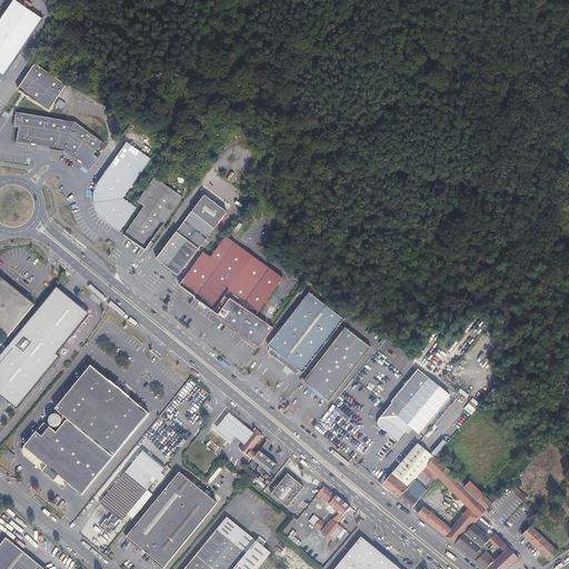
[(45,19),(16,0),(13,0),(0,20),(0,72),(5,77),(45,19)]
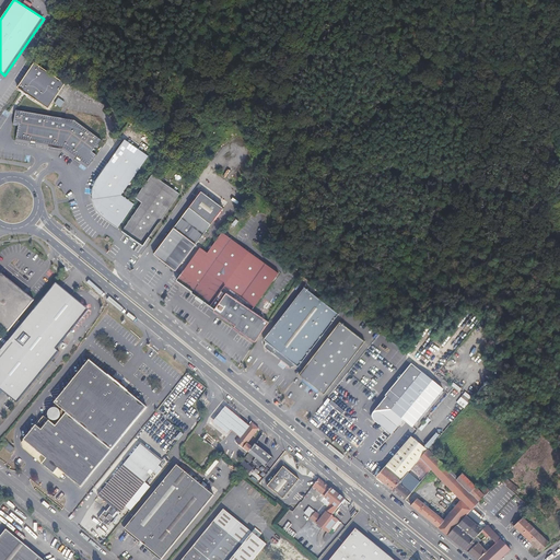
[(66,83),(35,62),(18,88),(48,108),(66,83)]
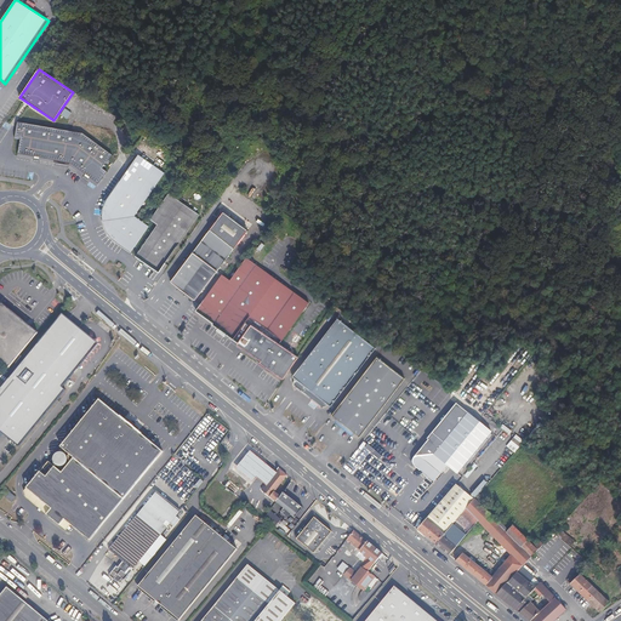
[(72,113),(64,108),(61,115),(67,119),(72,113)]
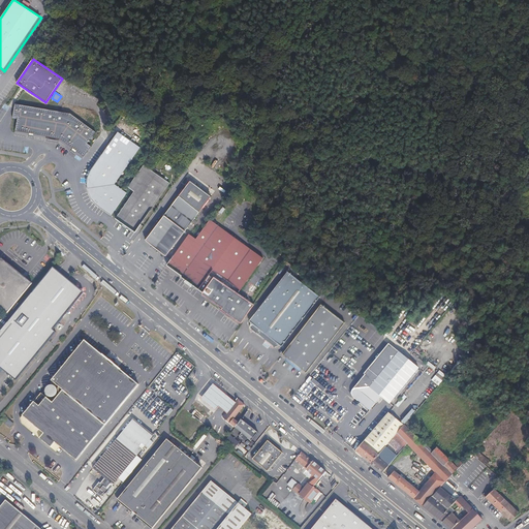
[(70,114),(16,104),(13,116),(19,116),(16,130),(29,132),(34,133),(60,137),(73,148),(78,150),(84,155),(90,146),(87,143),(95,131),(70,114)]
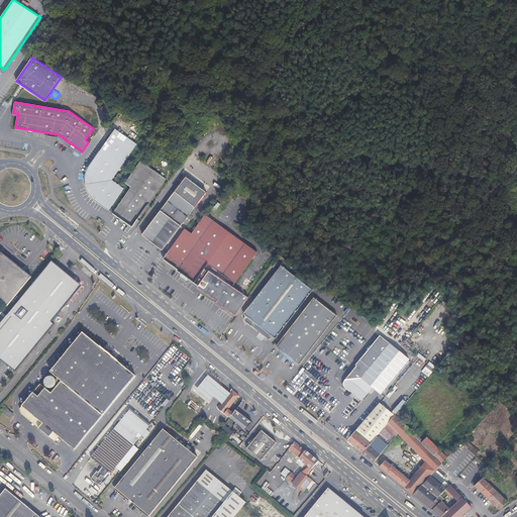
[(89,186),(92,193),(96,198),(100,202),(110,208),(124,188),(112,180),(137,143),(115,128),(99,150),(101,151),(90,168),(89,172),(88,179),(89,186)]
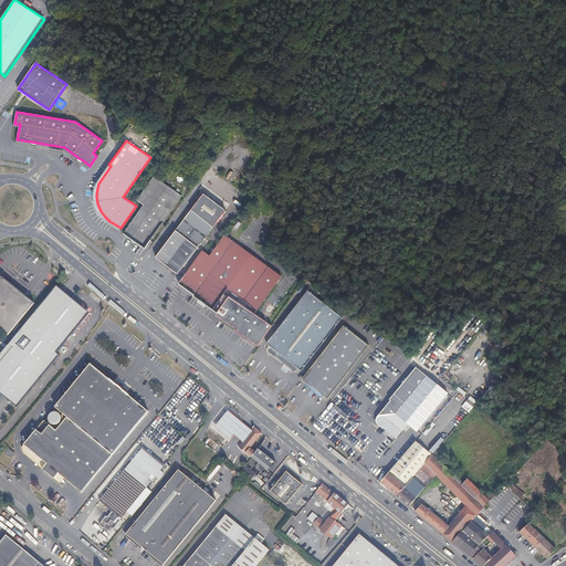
[(121,228),(109,221),(105,217),(101,211),(97,203),(96,196),(97,188),(98,184),(111,166),(108,165),(96,182),(95,188),(94,197),(95,203),(97,208),(98,211),(103,218),(104,219),(107,222),(109,224),(118,230),(121,228)]
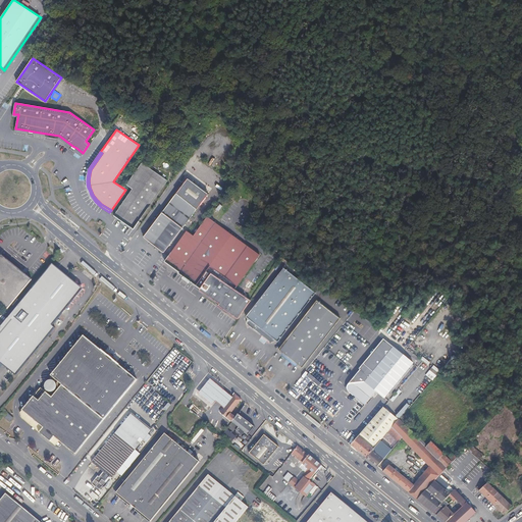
[(168,180),(143,162),(126,185),(133,189),(114,215),(134,228),(168,180)]
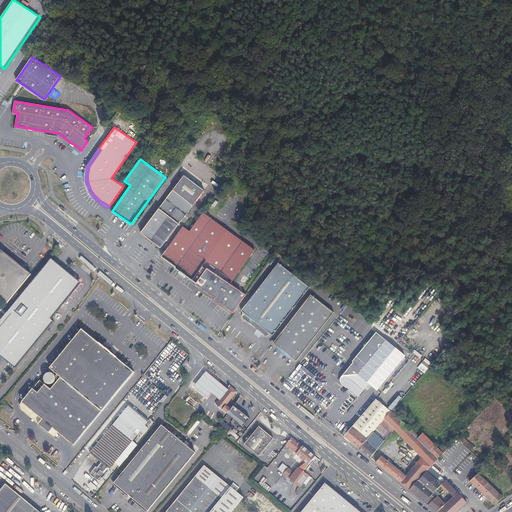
[(169,235),(204,190),(184,175),(150,220),(159,228),(169,235)]
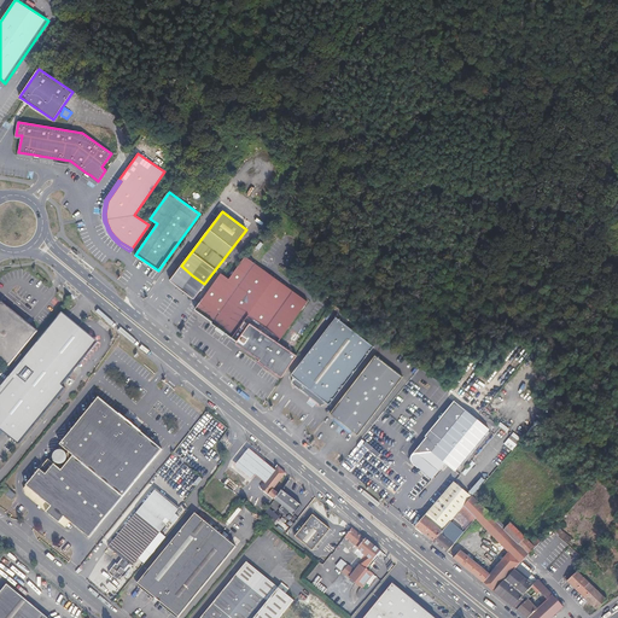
[(308,301),(245,257),(229,279),(221,273),(196,309),(233,336),(249,315),(281,338),(308,301)]
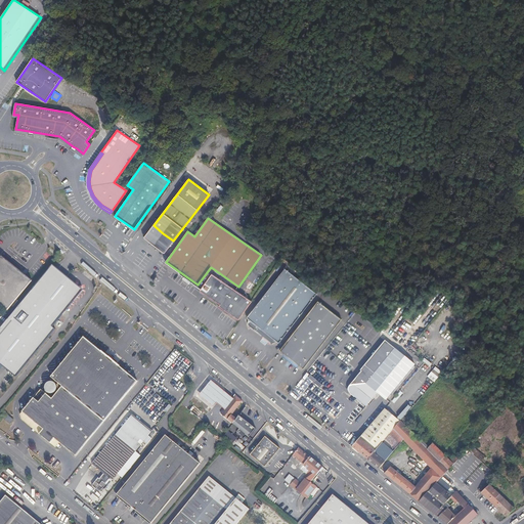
[(163,233),(154,225),(144,237),(164,253),(173,241),(163,233)]
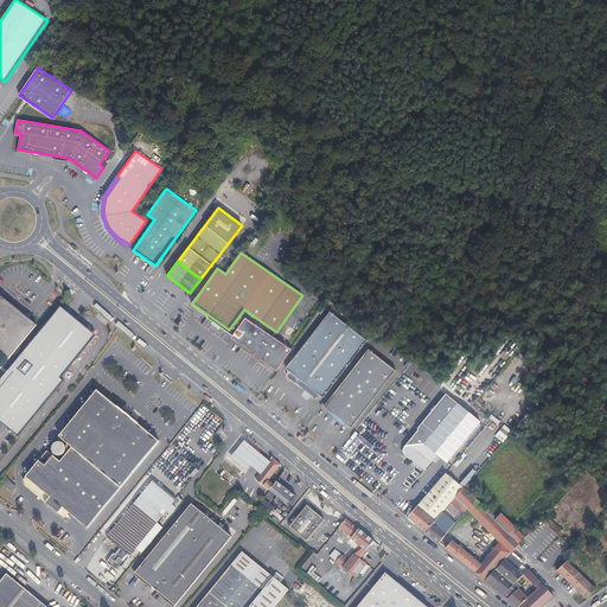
[(2,298),(0,299),(0,353),(8,360),(36,325),(2,298)]
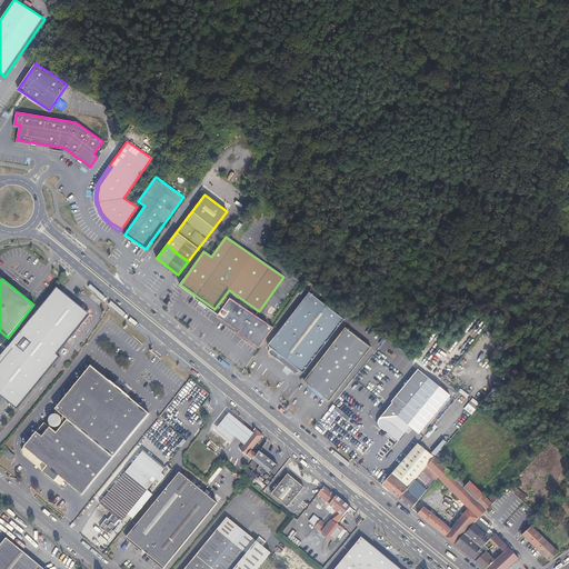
[(57,288),(35,315),(68,342),(90,315),(57,288)]
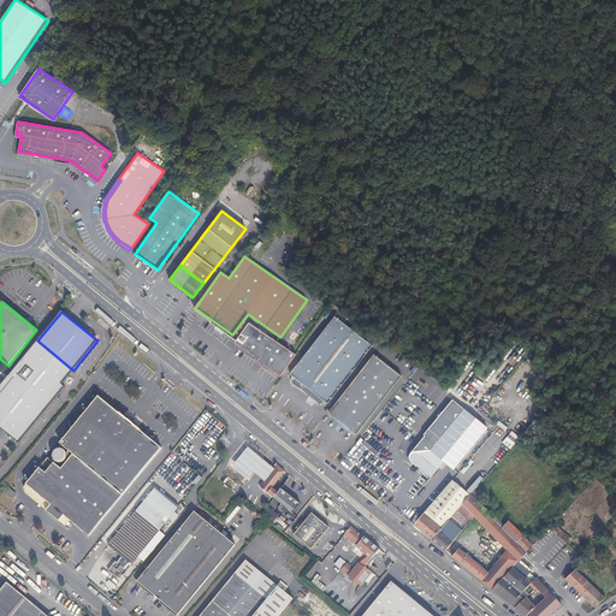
[(291,374),(294,377),(292,383),(300,389),(312,398),(320,404),(325,402),(329,404),(373,347),(335,318),(291,374)]
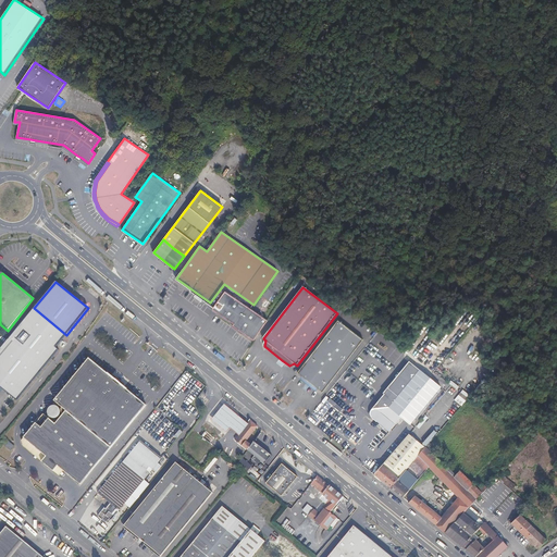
[(268,320),(225,292),(213,309),(235,324),(234,326),(255,339),(268,320)]
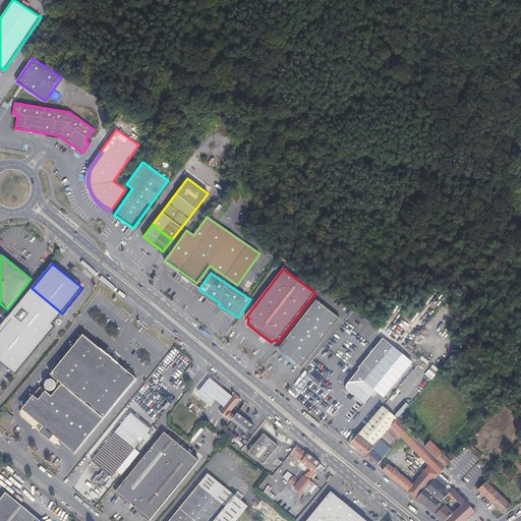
[(62,313),(32,288),(0,327),(0,361),(16,374),(55,327),(52,325),(62,313)]
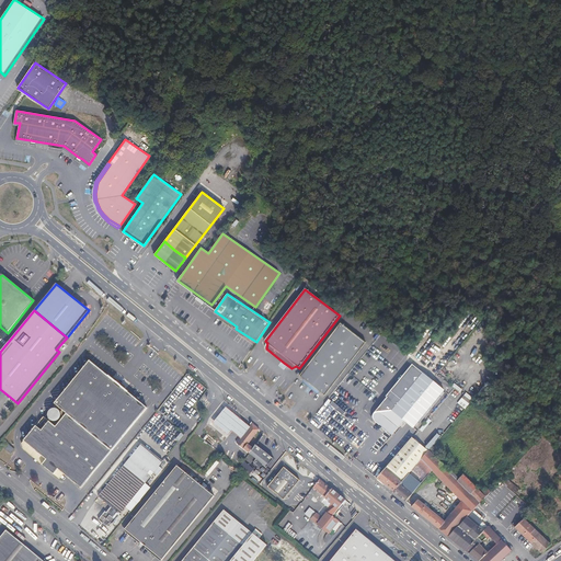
[(324,397),(366,344),(340,324),(299,376),(324,397)]
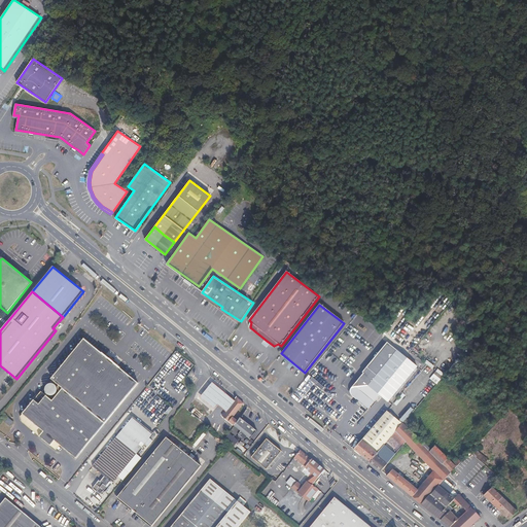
[(102,353),(84,339),(50,379),(63,389),(53,400),(40,391),(22,414),(43,431),(39,436),(50,446),(54,441),(75,459),(138,384),(120,369),(117,365),(118,364),(113,359),(107,355),(106,356),(102,353)]
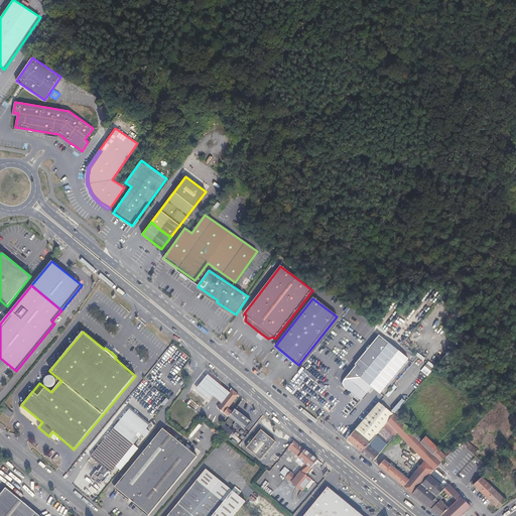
[(408,360),(379,335),(355,364),(356,365),(344,381),(343,383),(343,385),(344,386),(345,387),(361,400),(372,387),(381,394),(408,360)]
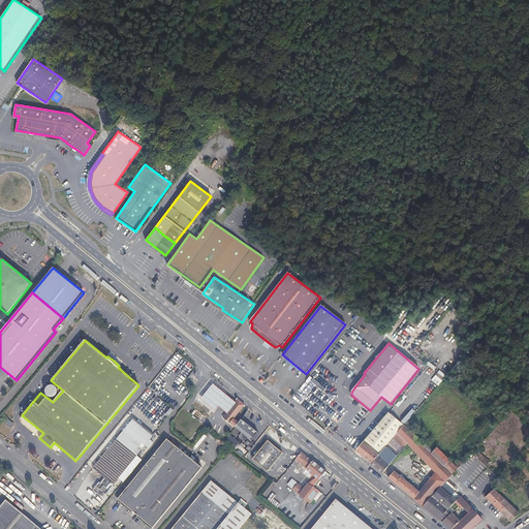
[(354,353),(345,346),(342,349),(341,348),(338,352),(339,353),(338,354),(348,363),(354,353)]
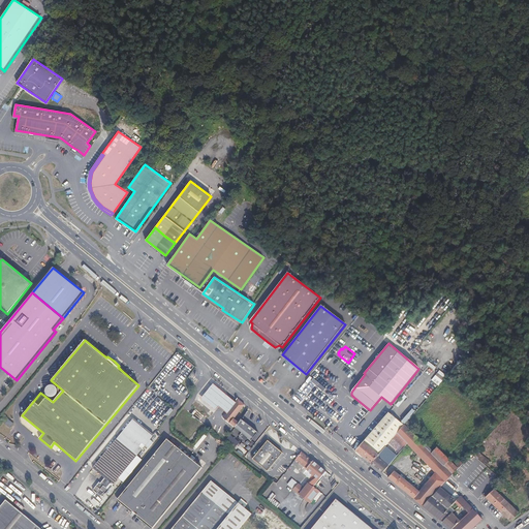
[(431,380),(438,385),(446,376),(439,370),(431,380)]
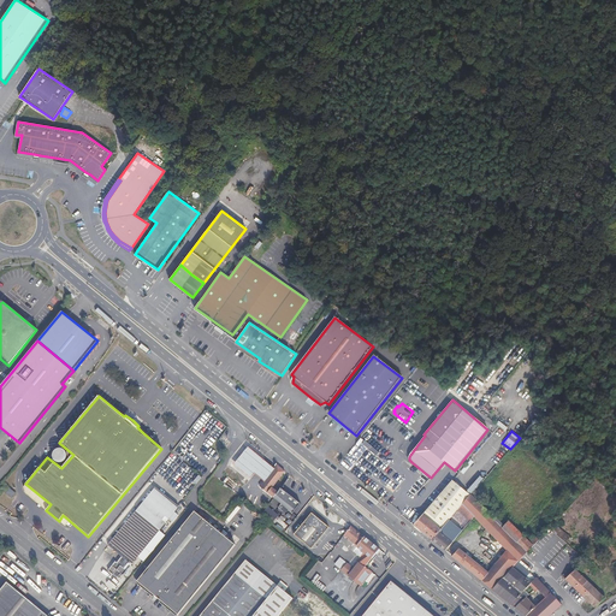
[(194,465),(206,474),(227,449),(215,439),(194,465)]
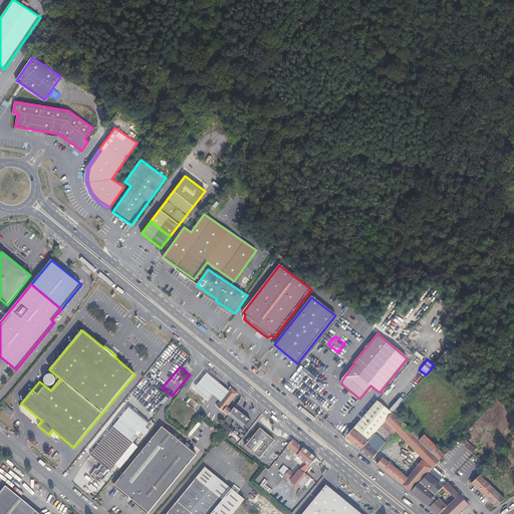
[(213,395),(222,402),(230,392),(207,372),(195,388),(209,399),(213,395)]
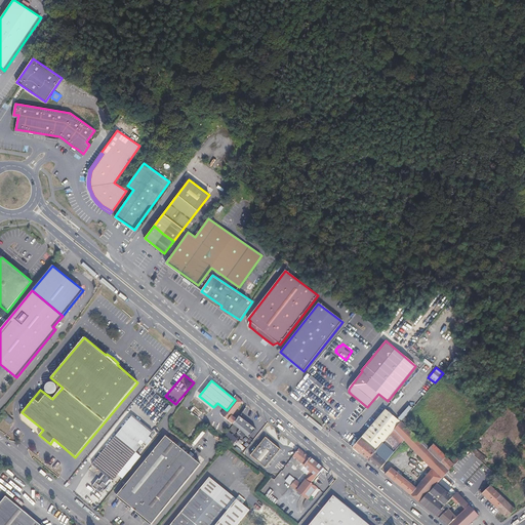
[(127,410),(153,431),(172,406),(147,386),(127,410)]
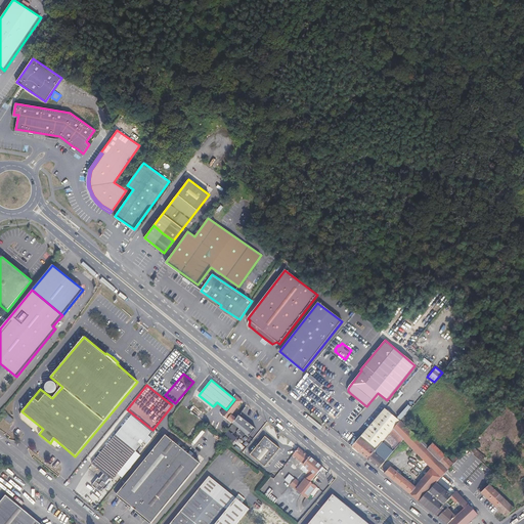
[(236,396),(234,399),(226,409),(222,415),(233,423),(237,418),(232,413),(243,401),(236,396)]
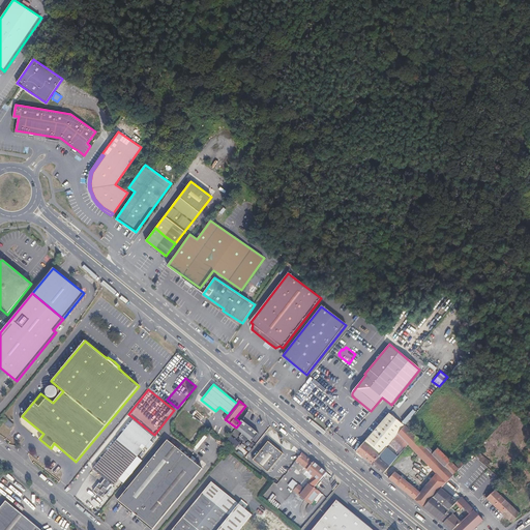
[(249,409),(245,406),(235,418),(240,422),(241,420),(249,409)]
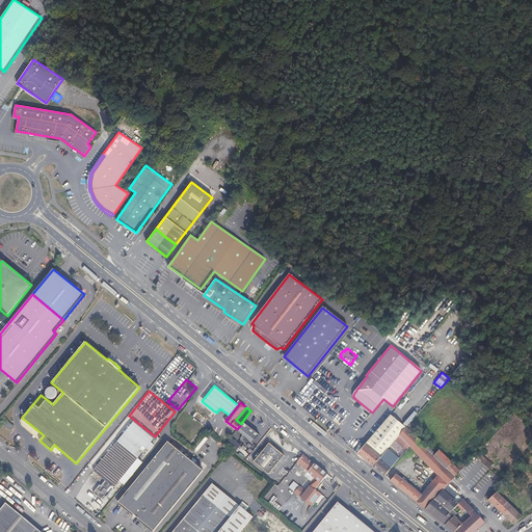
[(361,456),(373,467),(400,435),(406,428),(392,416),(361,451),(358,454),(361,456)]
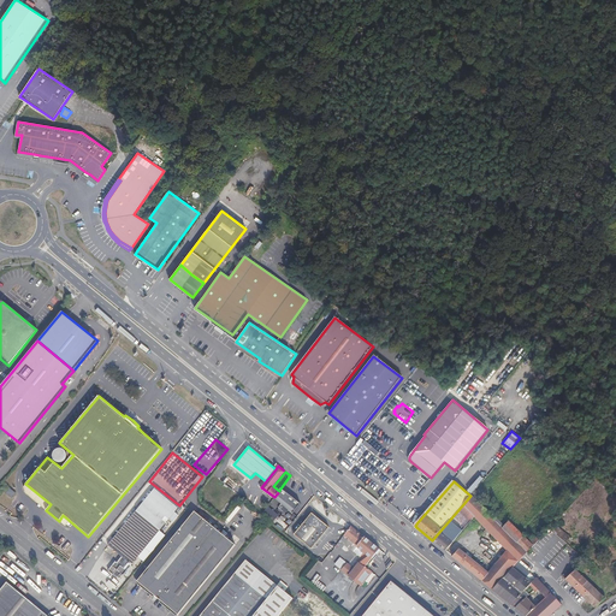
[(117,578),(119,574),(129,555),(130,555),(128,552),(146,529),(154,516),(164,504),(169,498),(154,486),(106,544),(120,556),(113,567),(112,566),(108,570),(117,578)]
